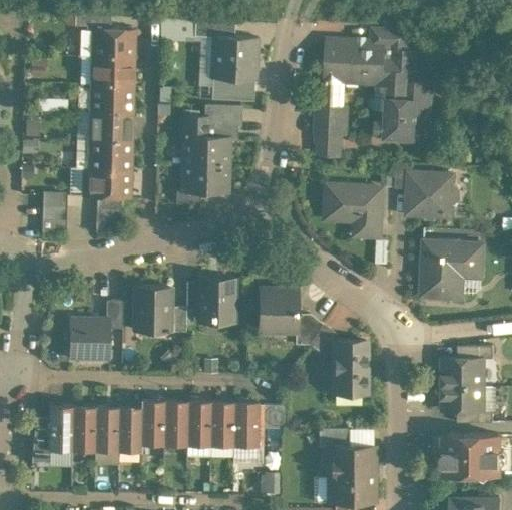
[(111,17),(75,16),(75,26),(87,26),(87,30),(94,30),(94,29),(111,30),(111,17)]
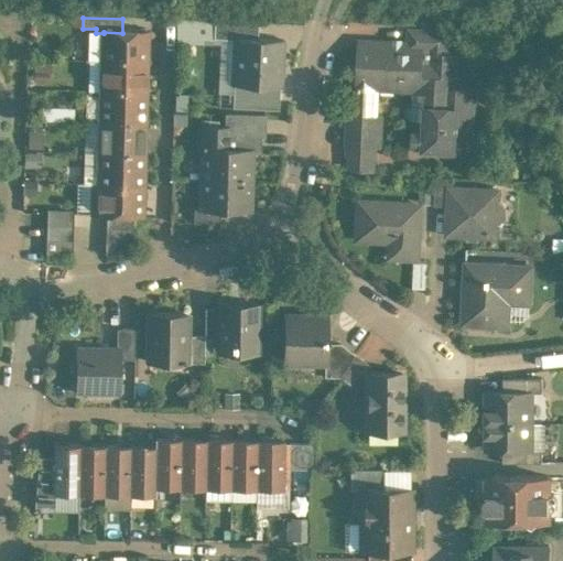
[(176,39),(214,41),(215,23),(177,22),(176,39)]
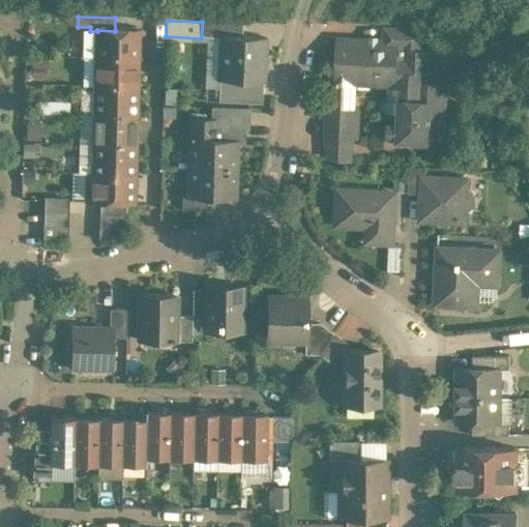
[(208,38),(222,39),(222,37),(242,38),(243,24),(202,22),(201,38),(208,38)]
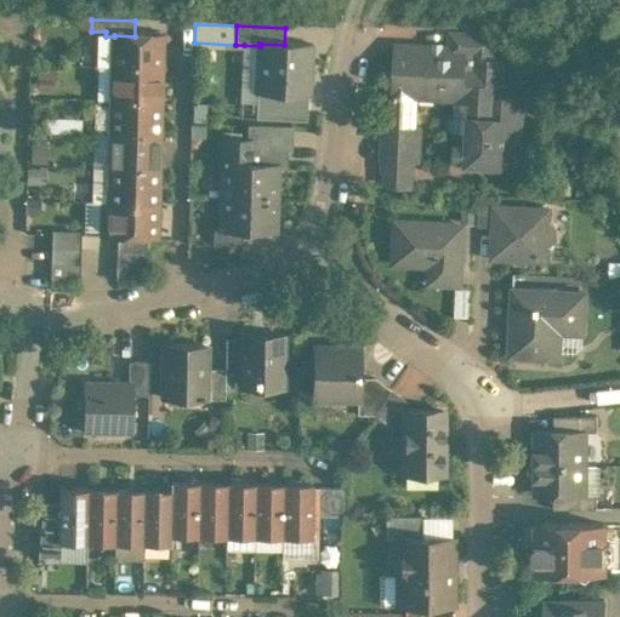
[(135,36),(114,35),(114,36),(106,36),(100,44),(98,69),(113,69),(161,70),(163,36),(135,36)]
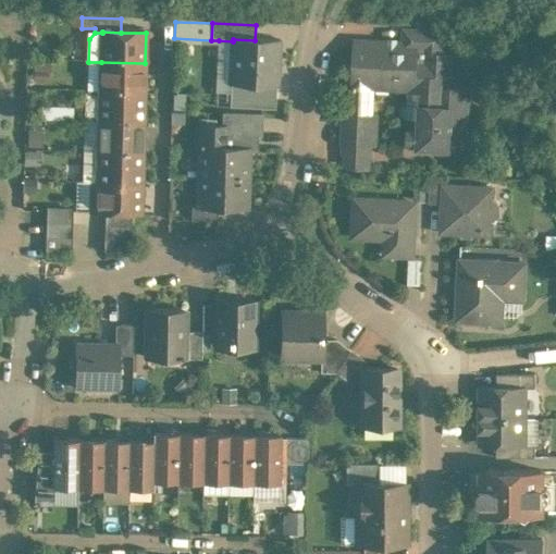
[(443,34),(406,32),(405,45),(418,46),(443,47),(443,34)]
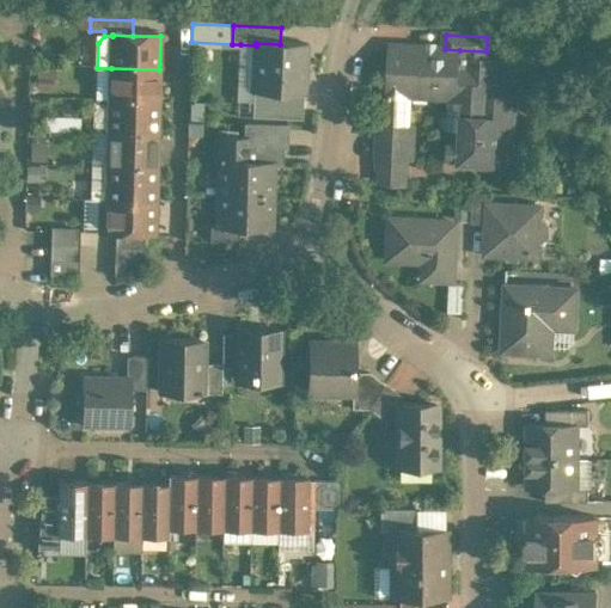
[(280,44),(256,43),(256,45),(254,93),(255,94),(304,96),(305,96),(307,45),(280,44)]
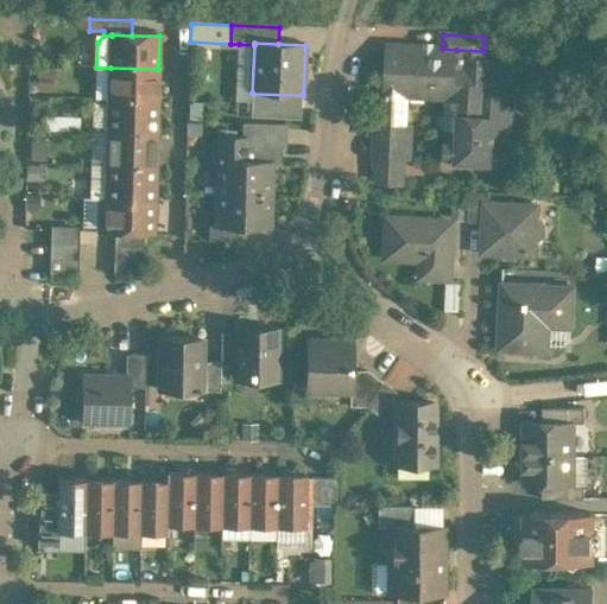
[(252,93),(254,45),(239,44),(236,93),(252,93)]
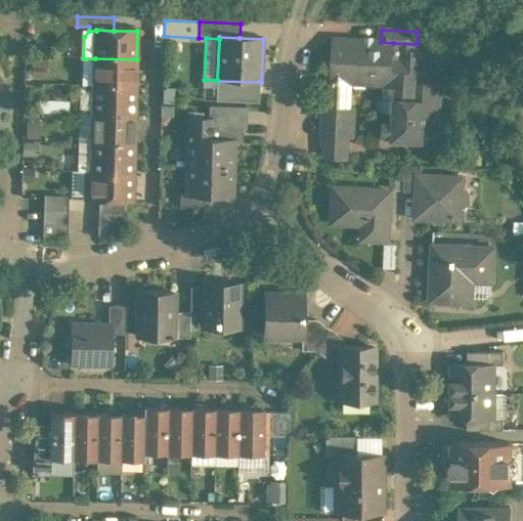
[(381,42),(335,40),(333,79),(333,83),(352,84),(384,86),(391,86),(393,43),(381,42)]
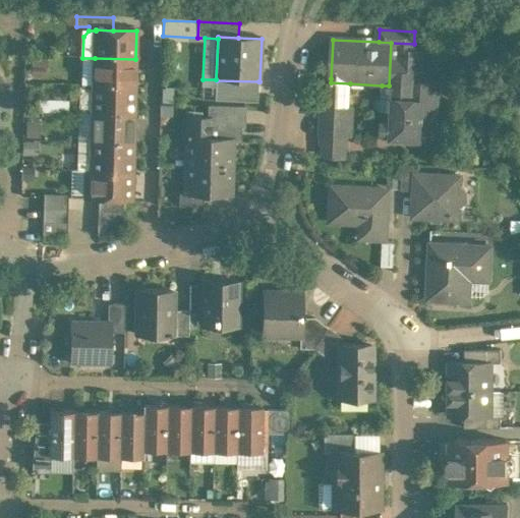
[(414,44),(391,43),(389,85),(382,85),(382,99),(379,100),(377,101),(374,103),(373,106),(374,108),(374,109),(376,110),(377,112),(379,112),(380,113),(388,113),(387,117),(393,117),(393,125),(382,124),(381,136),(392,136),(392,138),(419,140),(422,145),(429,145),(436,139),(436,132),(430,127),(431,110),(438,104),(439,83),(432,82),(422,71),(423,52),(413,52),(414,44)]
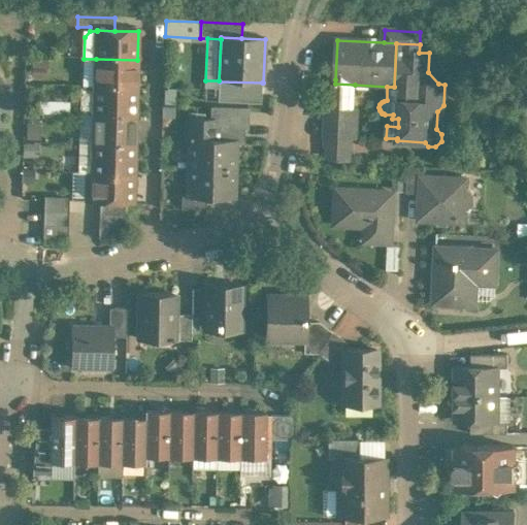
[(137,60),(96,59),(95,88),(136,89),(137,60)]
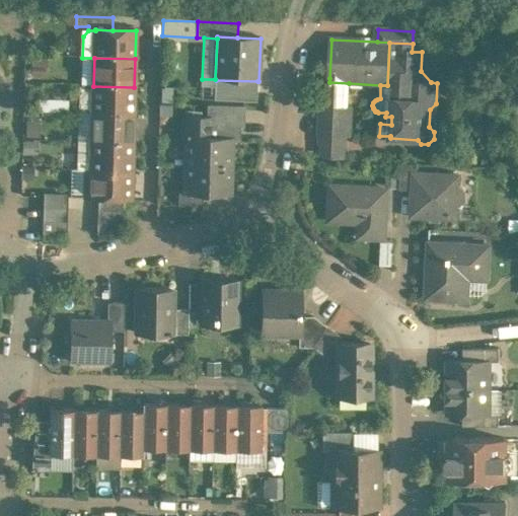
[(349,83),(329,82),(329,78),(325,78),(324,112),(324,114),(349,114),(349,108),(349,83)]
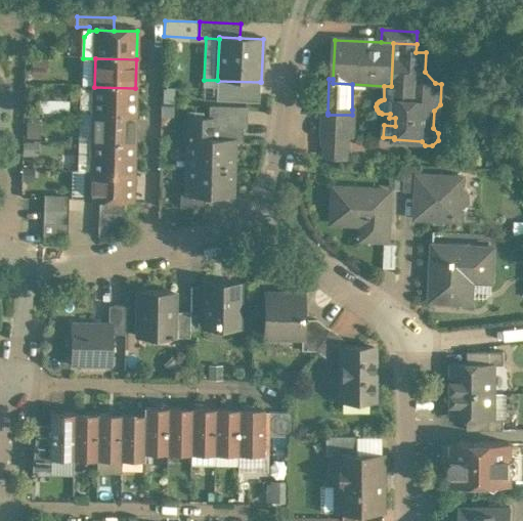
[(260,82),(218,81),(217,101),(259,103),(260,82)]
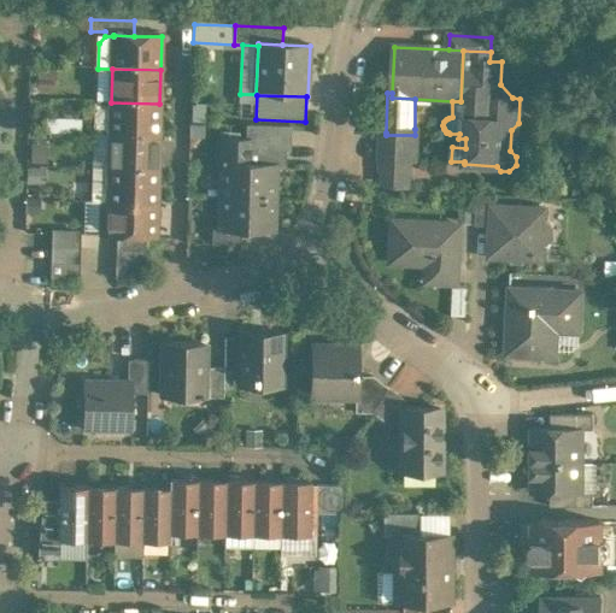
[(159,104),(111,102),(111,136),(159,137),(159,104)]
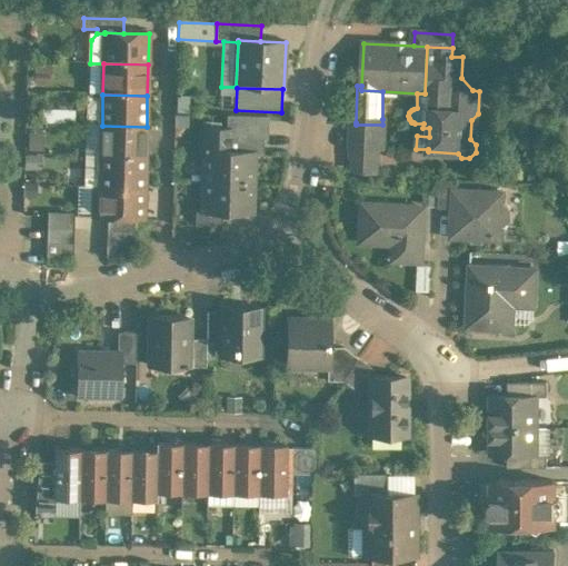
[(42,121),(72,121),(72,109),(43,109),(42,121)]
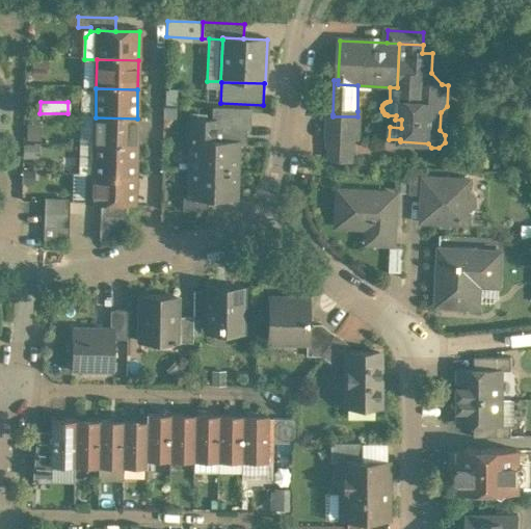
[(221,109),(213,109),(213,122),(221,122),(221,109)]
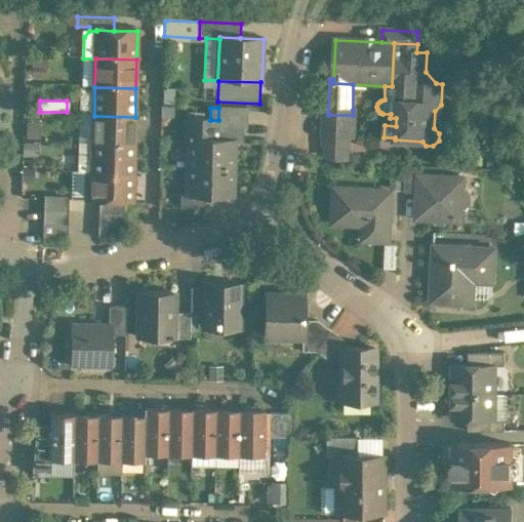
[(247,109),(218,108),(218,120),(218,128),(243,129),(247,129),(247,109)]
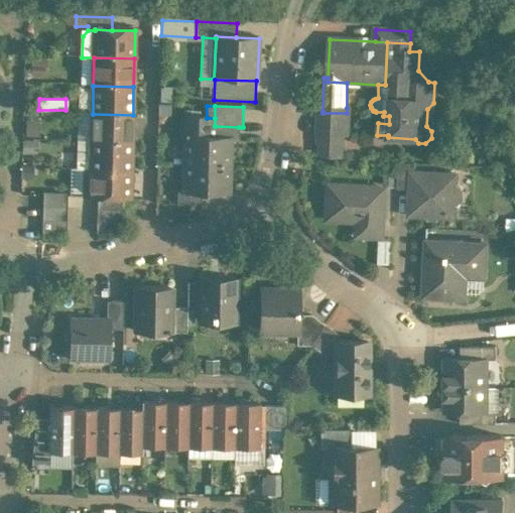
[(347,113),(323,113),(323,111),(320,111),(318,136),(343,137),(344,115),(347,115),(347,113)]
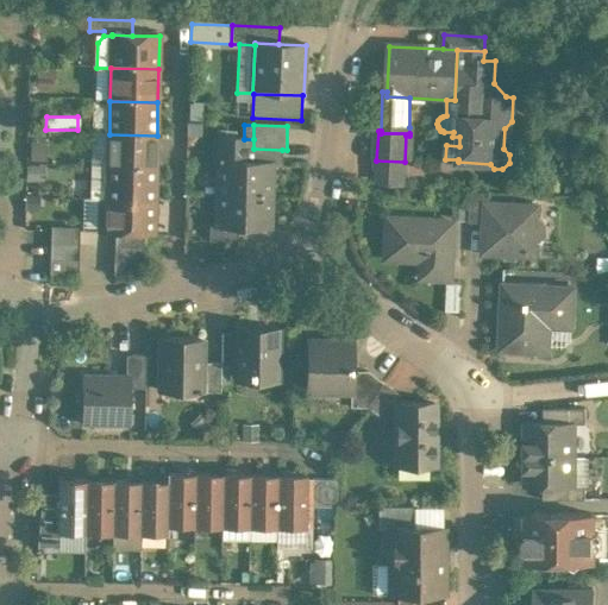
[(92,168),(108,168),(110,134),(93,134),(92,168)]
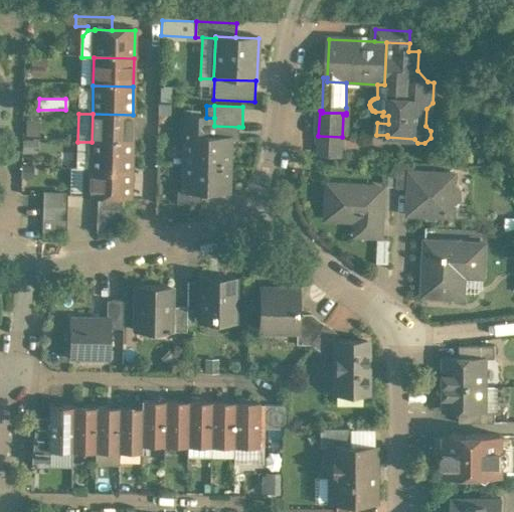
[(133,115),(93,114),(92,142),(132,143),(133,115)]
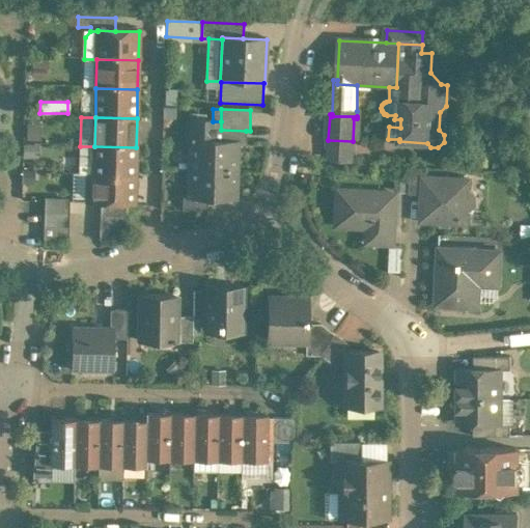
[(213,121),(191,120),(189,170),(236,171),(238,143),(238,142),(221,142),(221,130),(221,121),(213,121)]
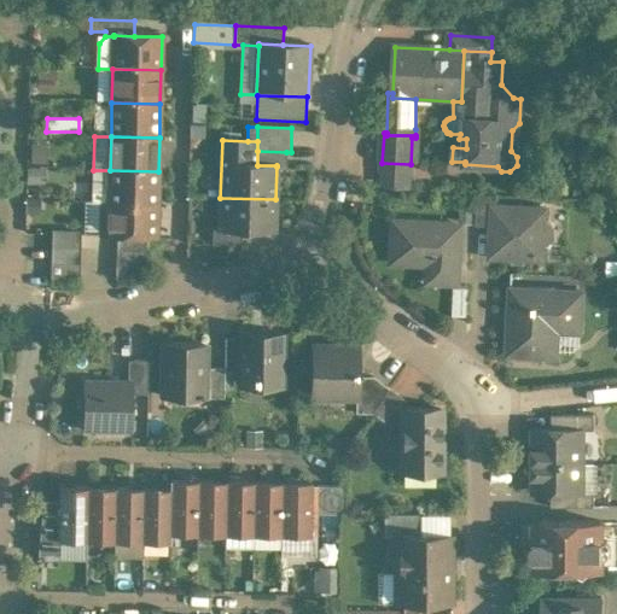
[(286,152),(257,151),(257,165),(277,165),(277,167),(286,168),(286,152)]
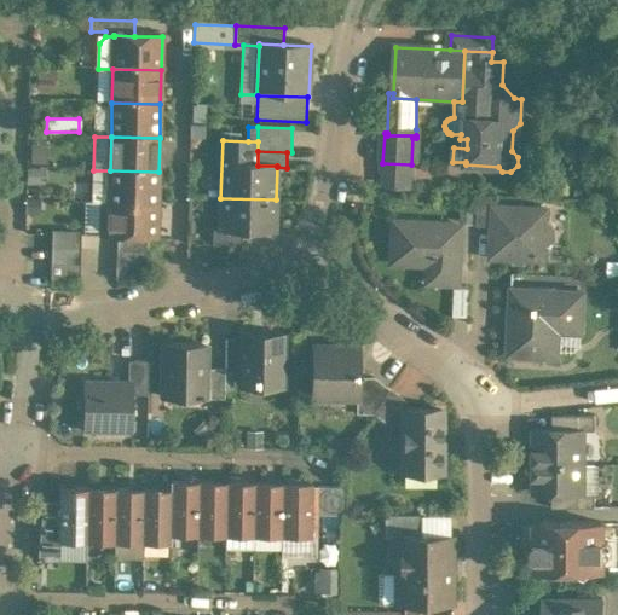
[(411,164),(382,163),(381,192),(410,193),(411,164)]
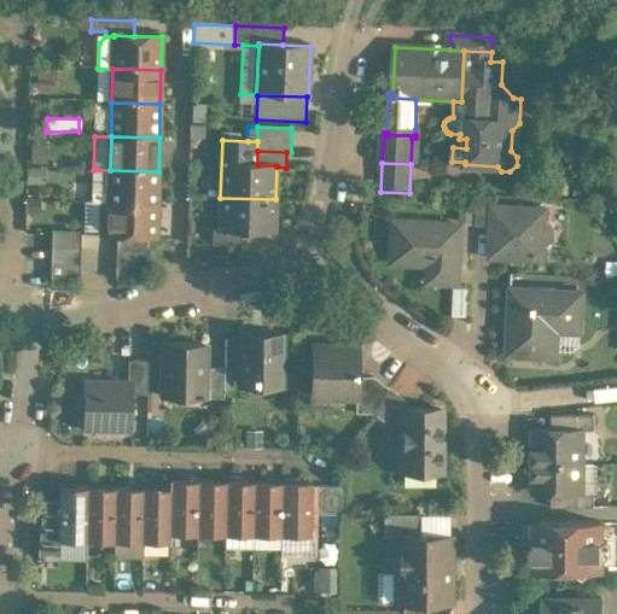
[(93,170),(91,170),(89,204),(104,204),(109,204),(110,170),(93,170)]
